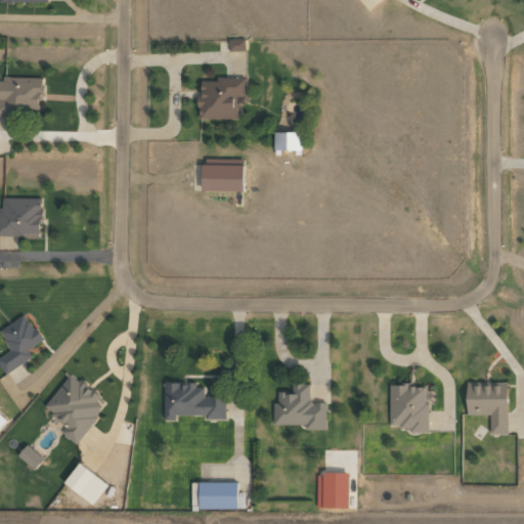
[(360,0),(369,10),(382,0),(360,0)]
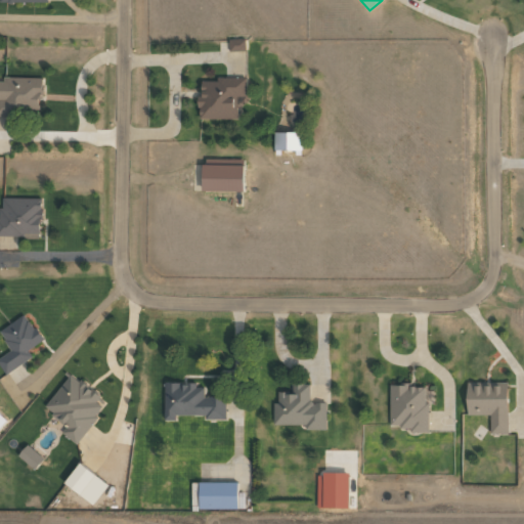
[(246,39),(229,40),(229,51),(246,50),(246,39)]
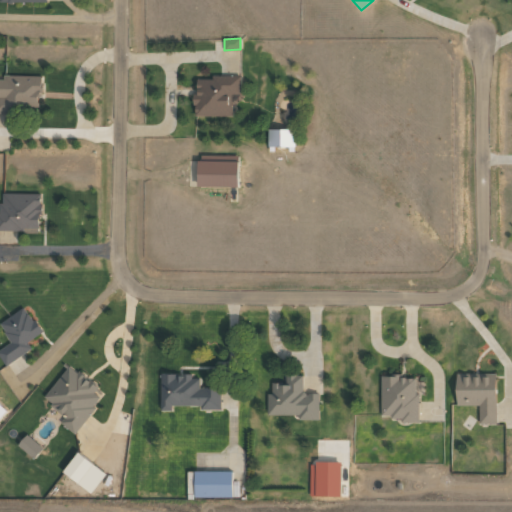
[(0,78),(0,112),(20,113),(20,106),(39,107),(40,75),(2,75),(2,79),(0,78)]
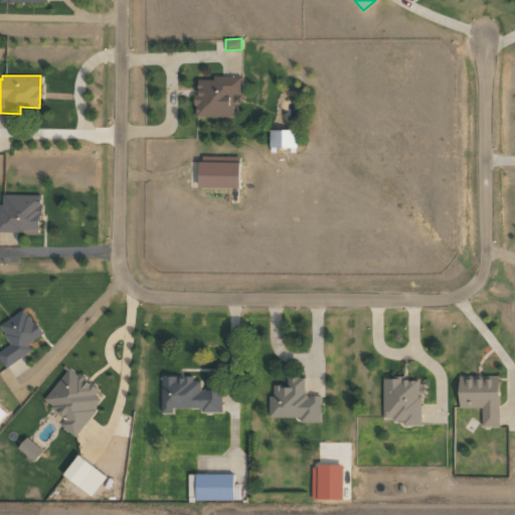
[(233,117),(233,95),(242,95),(242,77),(196,77),(196,117),(233,117)]
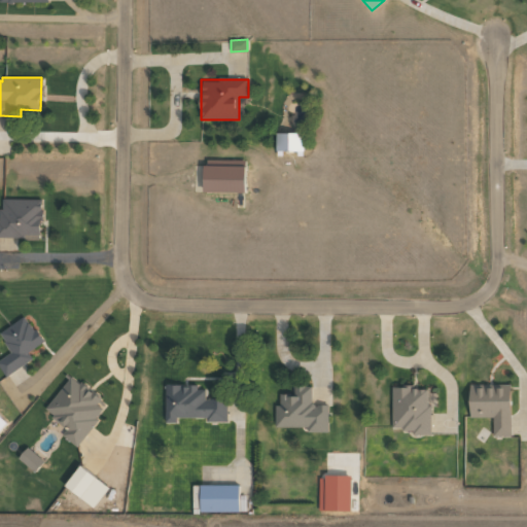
[(303,132),(276,133),(276,150),(303,150),(303,132)]
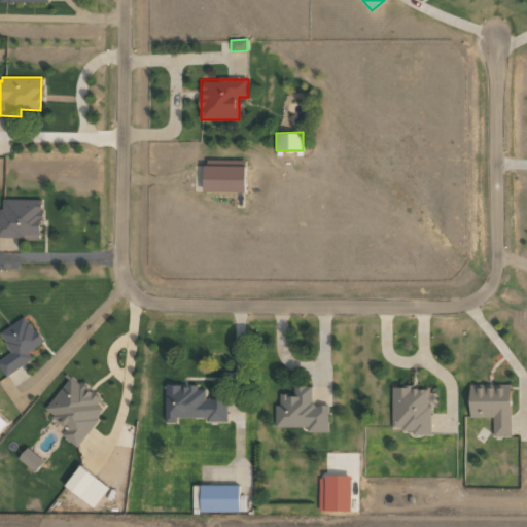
[(203,191),(245,192),(245,161),(204,160),(203,191)]
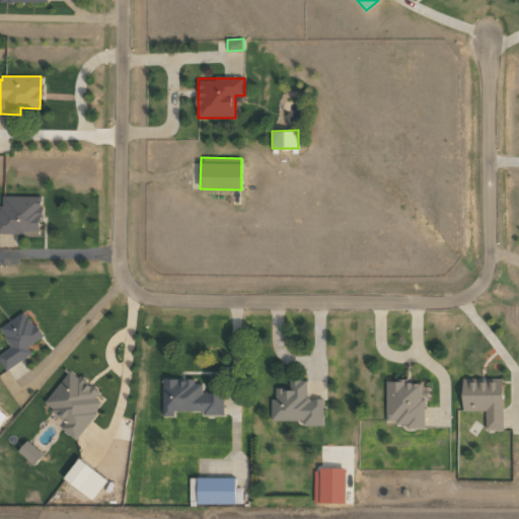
[(0,232),(41,234),(42,197),(0,195),(0,232)]
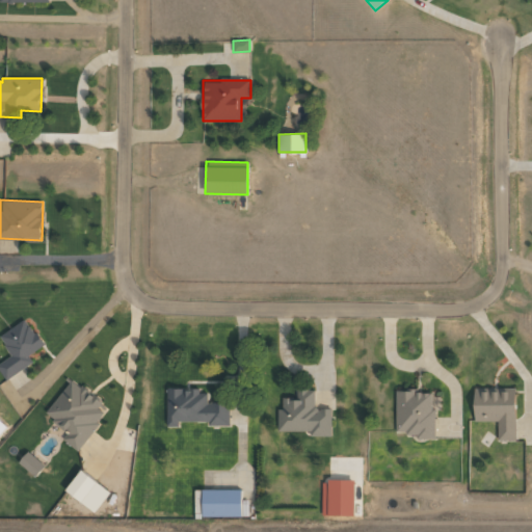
[(77,450),(108,409),(71,380),(44,414),(68,432),(62,439),(77,450)]
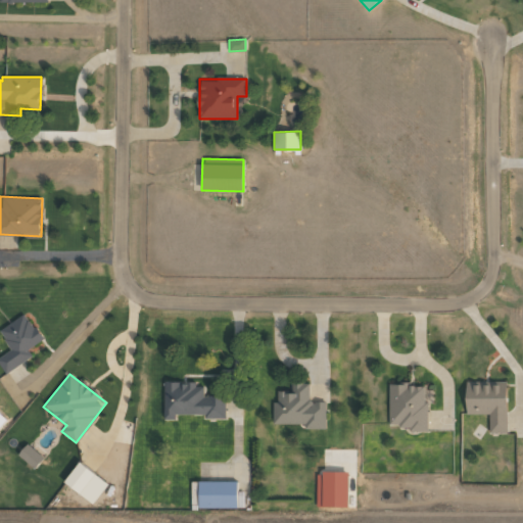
[(507,432),(506,381),(466,382),(466,414),(488,414),(489,433),(507,432)]
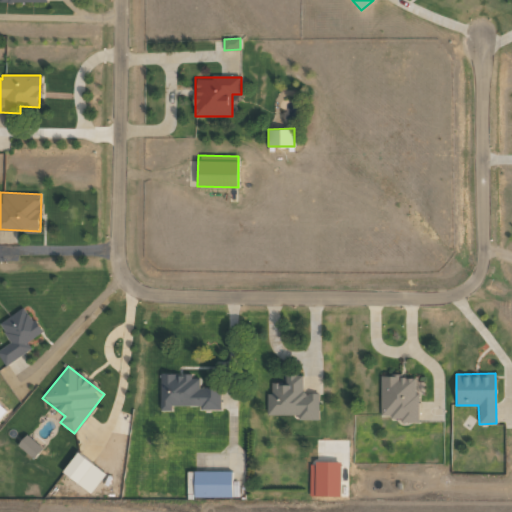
[(160,411),(171,411),(171,407),(220,407),(221,388),(199,387),(199,375),(160,374),(160,411)]
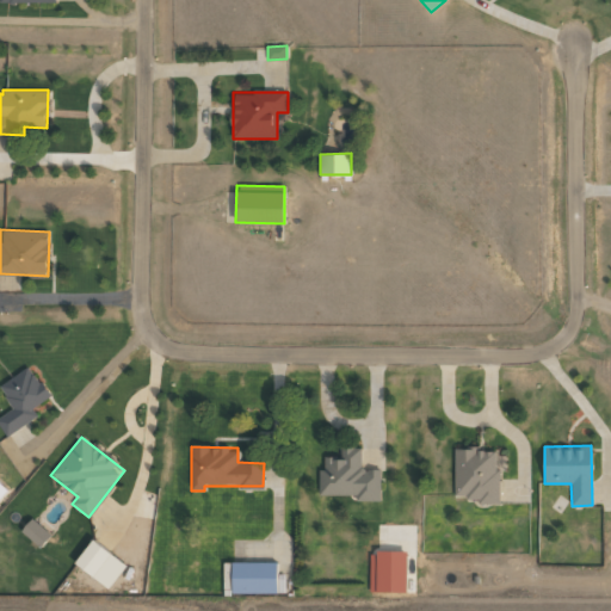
[(380,500),(380,469),(362,469),(362,446),(340,446),(340,457),(323,457),(323,470),(318,470),(318,494),(356,494),(356,500),(380,500)]
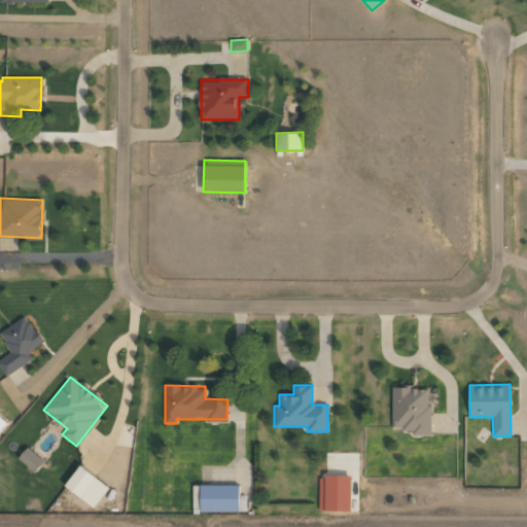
[(391,431),(430,432),(430,388),(392,387),(391,431)]
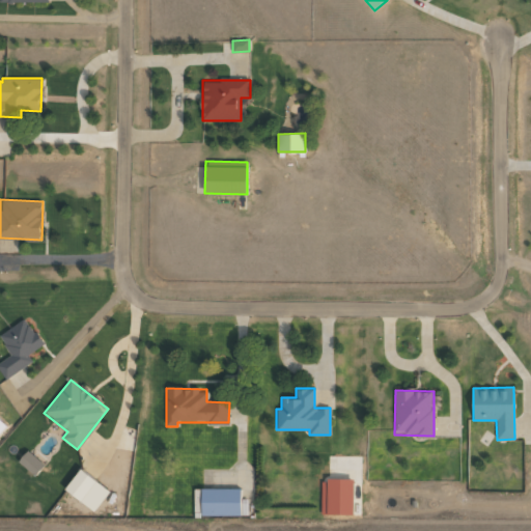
[(18,462),(35,476),(44,465),(27,450),(18,462)]
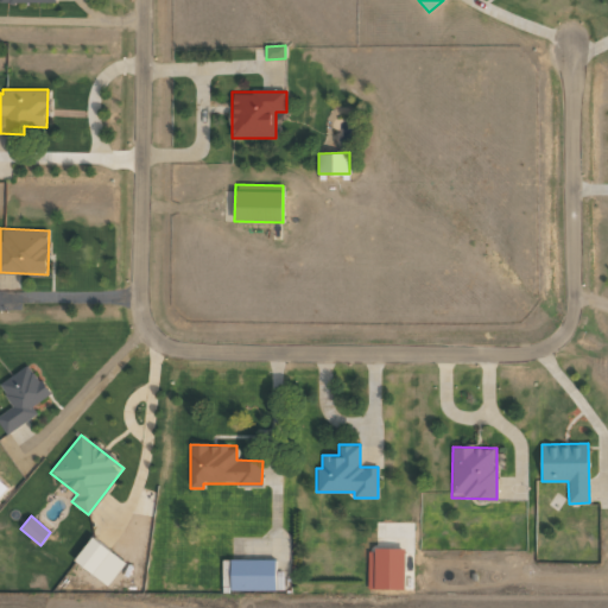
[(125,562),(93,537),(74,559),(107,586),(125,562)]
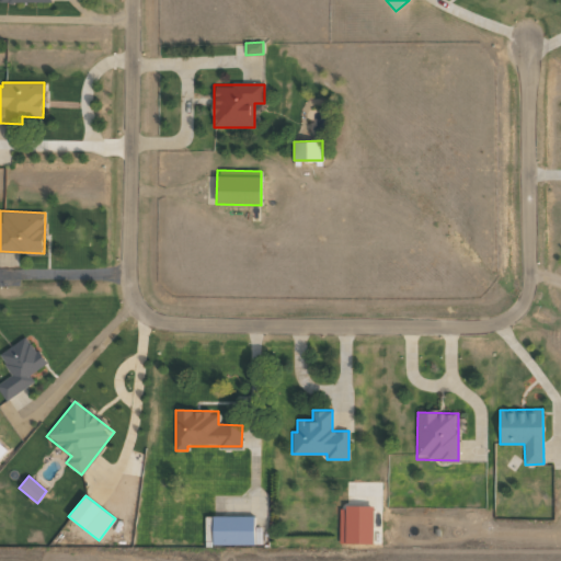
[(341,505),(340,544),(373,544),(374,506),(341,505)]
